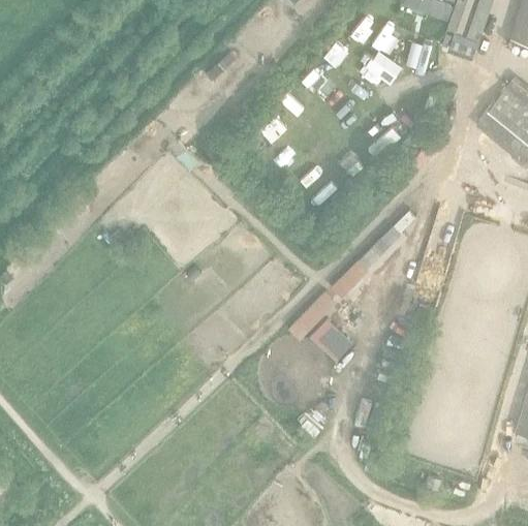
[(401,0),(400,4),(447,21),(453,7),(432,0),(401,0)]
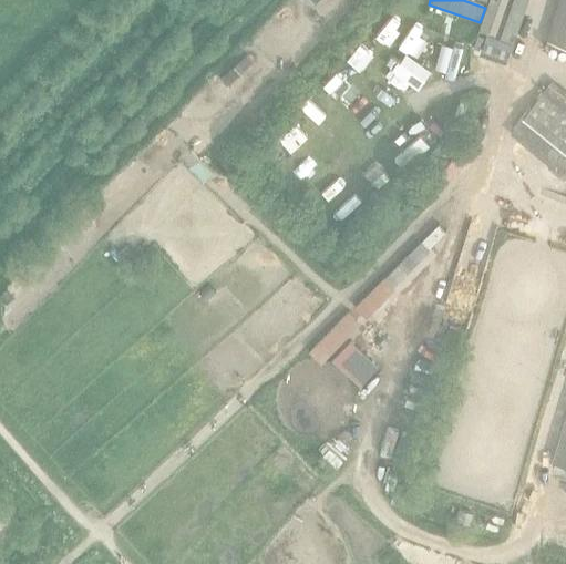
[(490,0),(479,32),(489,36),(501,0),(490,0)]
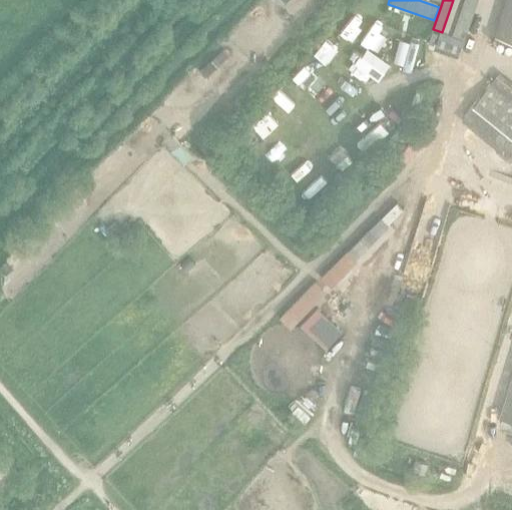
[(465,0),(453,36),(464,40),(478,0),(465,0)]
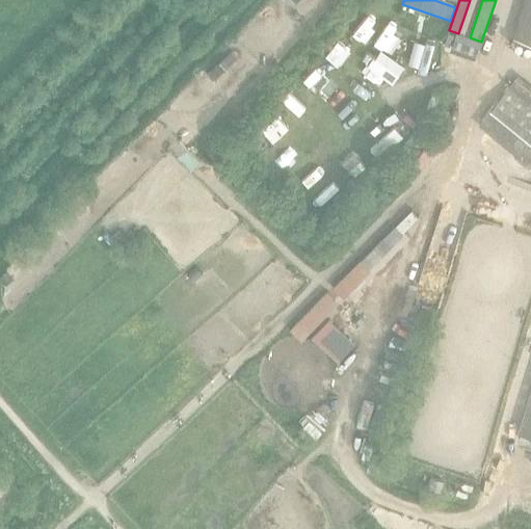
[(530,3),(519,43),(530,47),(530,3)]
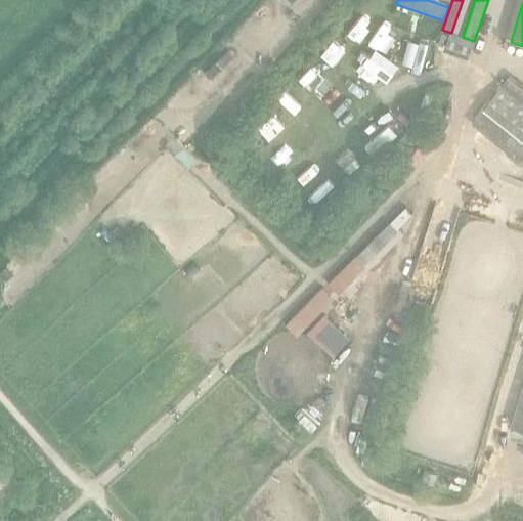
[(447,46),(470,54),(474,45),(450,37),(447,46)]
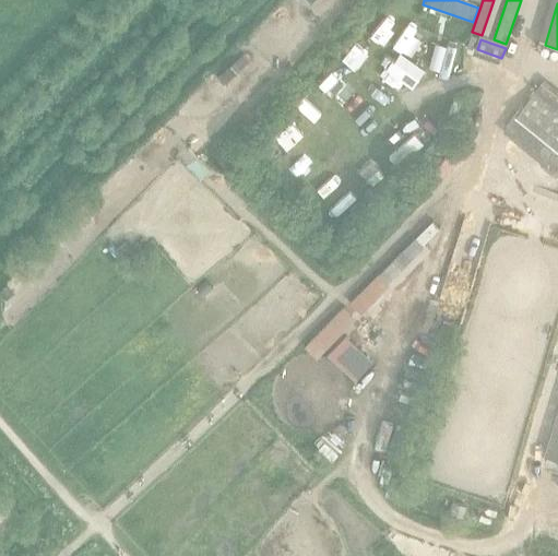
[(541,167),(556,180),(557,178),(557,91),(545,81),(502,133),(543,165),(541,167)]
